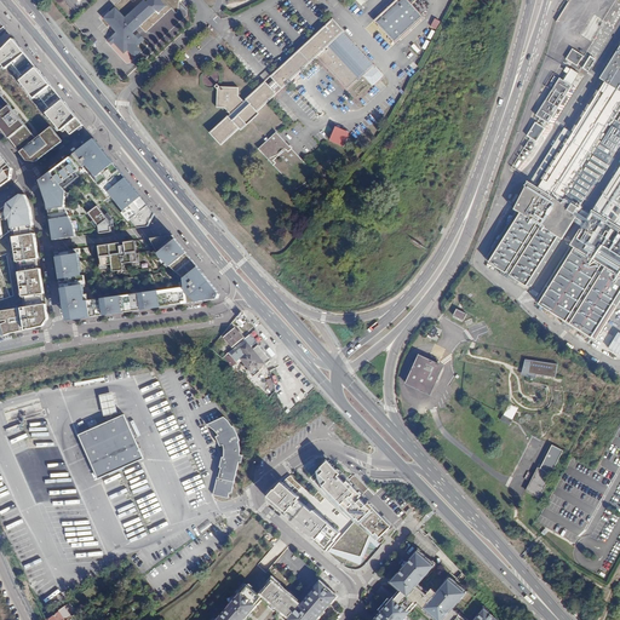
[(95,0),(69,21),(120,82),(191,23),(190,11),(179,0),(95,0)]
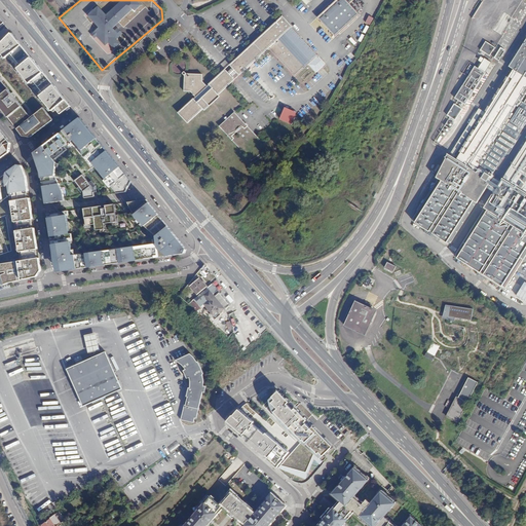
[(346,0),(334,0),(316,15),(334,36),(359,13),(346,0)]
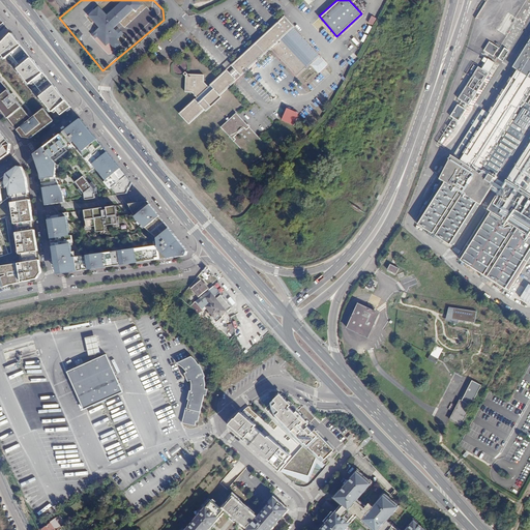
[(233,67),(229,70),(227,69),(225,69),(207,86),(203,80),(203,74),(185,72),(184,90),(192,90),(196,96),(178,112),(188,123),(235,80),(235,78),(233,76),(237,71),(240,75),(270,48),(296,76),(313,61),(286,32),(294,25),(285,15),(231,64),(233,67)]
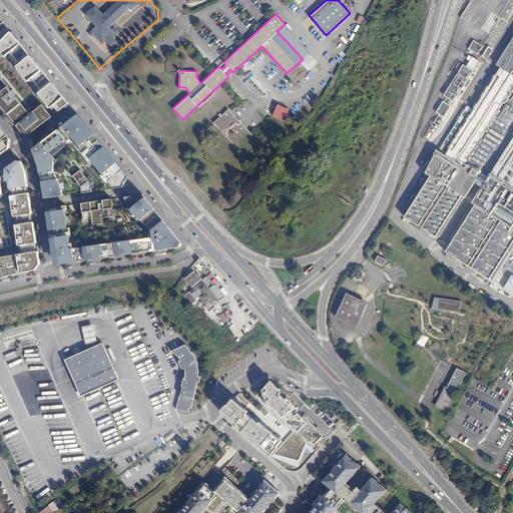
[(360,15),(357,22),(362,24),(365,17),(360,15)]
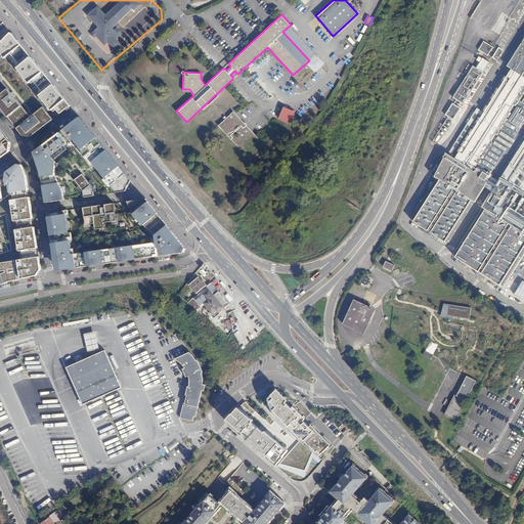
[(58,116),(72,105),(68,100),(55,86),(45,74),(33,59),(23,46),(12,35),(10,37),(0,45),(0,52),(6,59),(8,57),(19,71),(17,73),(29,86),(32,84),(42,96),(40,98),(52,113),(54,112),(58,116)]
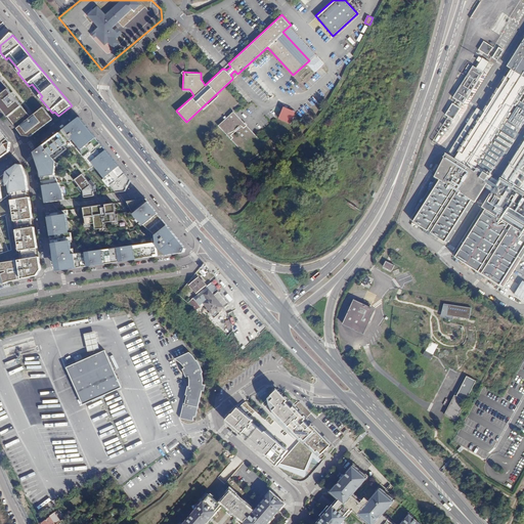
[(479,50),(488,56),(493,47),(484,41),(479,50)]
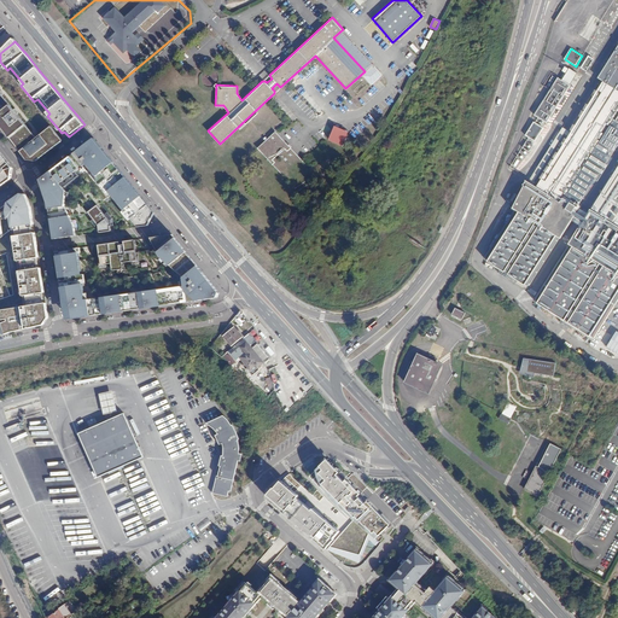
[(606,82),(542,185),(565,199),(617,114),(617,51),(601,79),(606,82)]
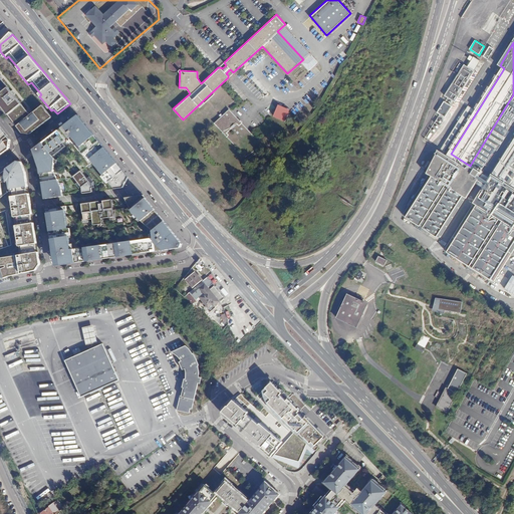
[(489,46),(483,57),(488,59),(494,49),(489,46)]
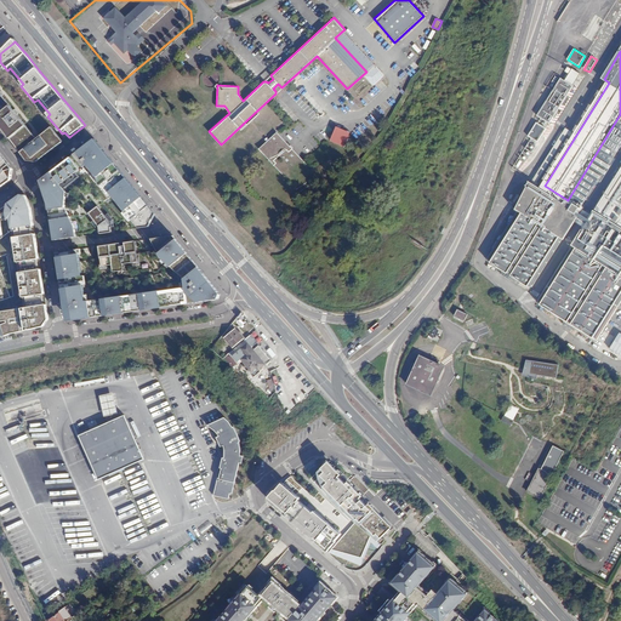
[(408,70),(414,77),(419,72),(412,66),(408,70)]
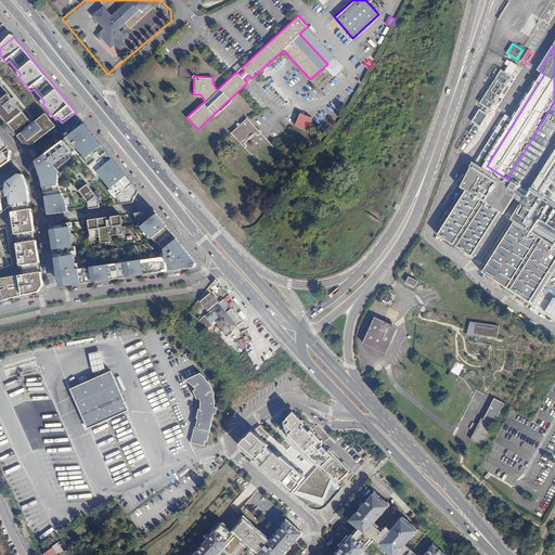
[(491,115),(517,65),(511,62),(505,72),(500,69),(481,104),(481,105),(473,123),(474,124),(460,151),(465,154),(487,113),(491,115)]
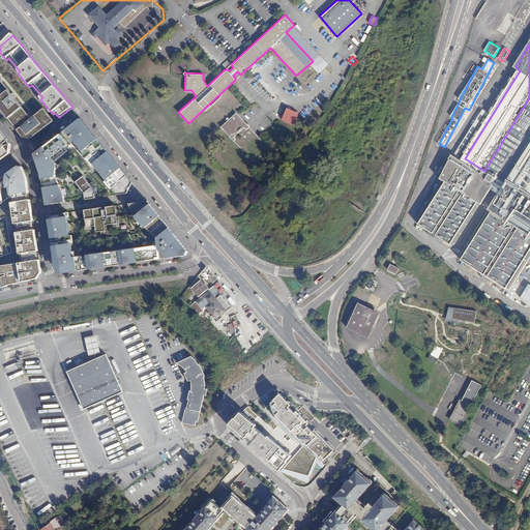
[(324,62),(318,68),(321,71),(327,65),(324,62)]
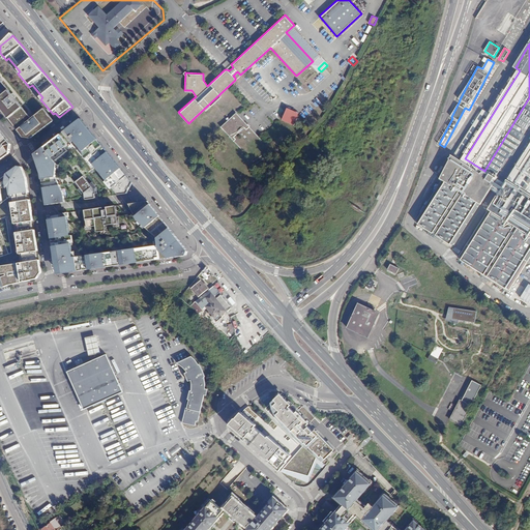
[(466,72),(470,76),(477,65),(473,63),(466,72)]
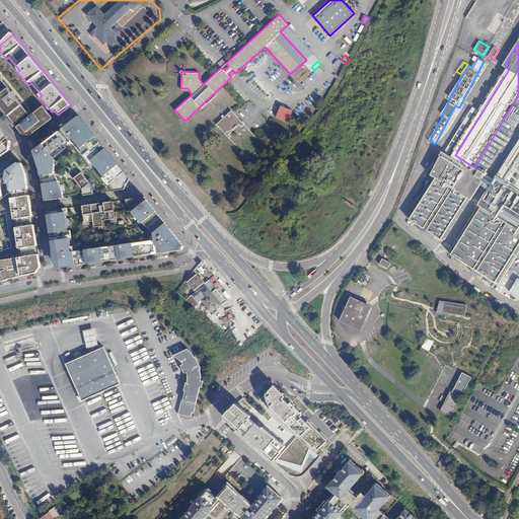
[(52,119),(44,108),(30,118),(21,105),(8,89),(0,79),(0,107),(7,117),(17,129),(22,135),(29,136),(52,119)]
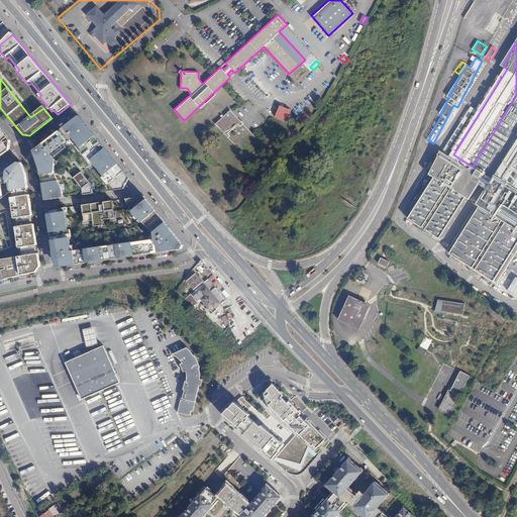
[(28,115),(31,113),(26,103),(22,104),(28,115)]
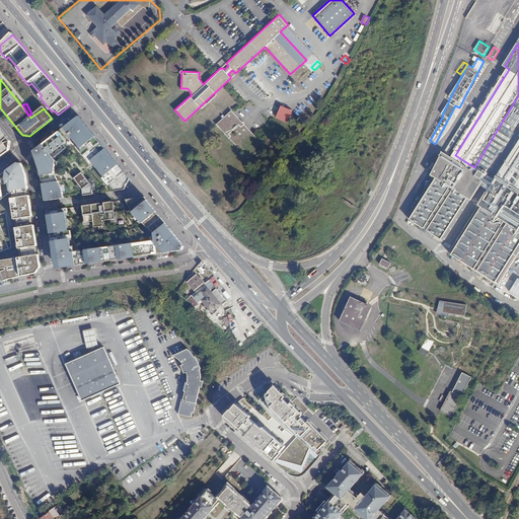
[(256,137),(231,109),(216,123),(241,150),(256,137)]
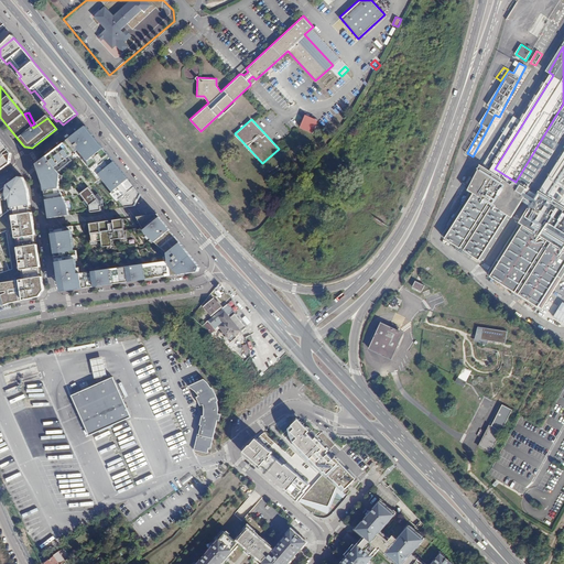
[(41,191),(45,219),(72,214),(68,199),(61,187),(65,179),(58,170),(83,153),(122,206),(139,204),(138,187),(87,123),(32,163),(41,191)]
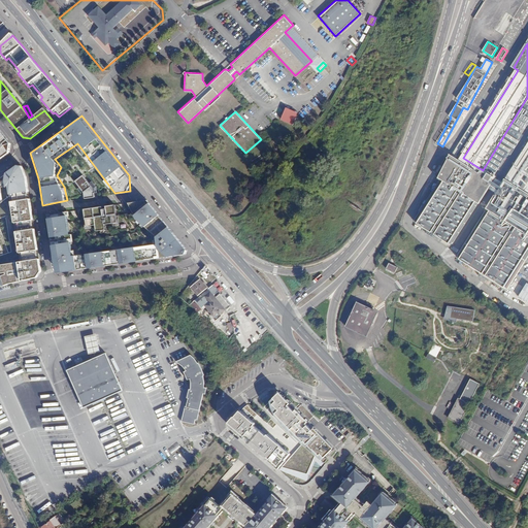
[(0,159),(10,152),(11,140),(0,126),(0,159)]
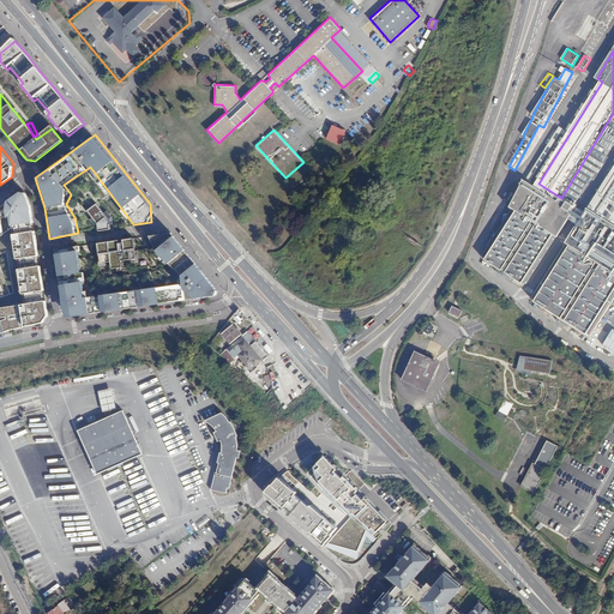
[(613,172),(591,209),(613,222),(613,172)]
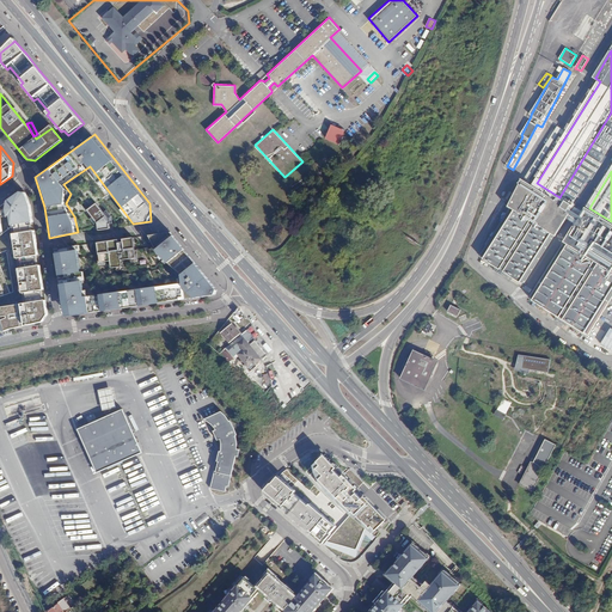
[(560,197),(537,183),(525,181),(510,207),(518,212),(487,259),(522,283),(527,283),(558,236),(576,207),(560,197)]
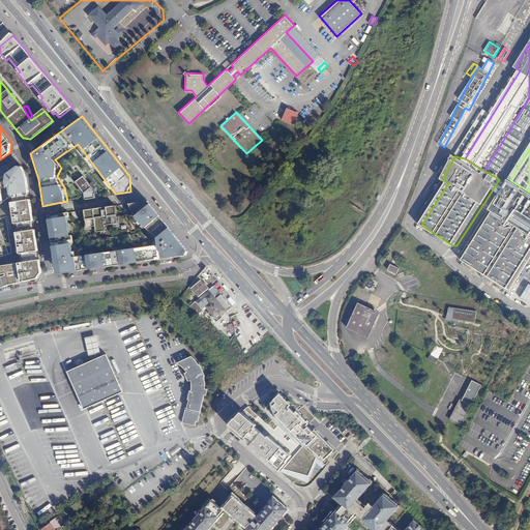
[(39,282),(42,277),(28,182),(23,170),(18,169),(0,180),(0,289),(0,290),(39,282)]
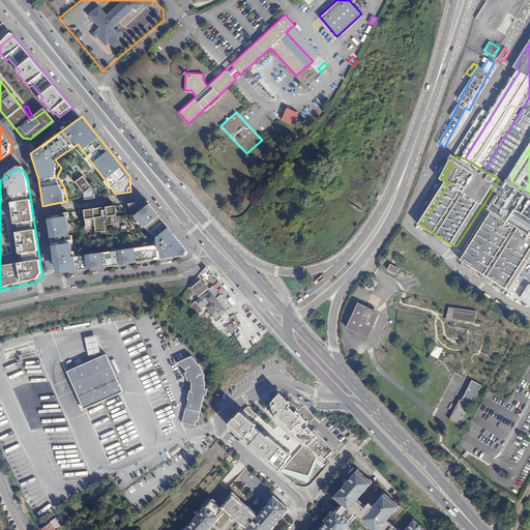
[(86,201),(94,199),(93,190),(84,179),(77,185),(84,196),(86,201)]
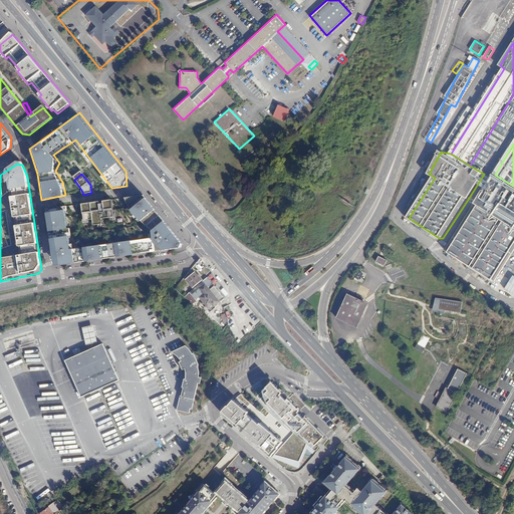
[(513,186),(495,175),(447,251),(497,282),(513,255),(513,186)]
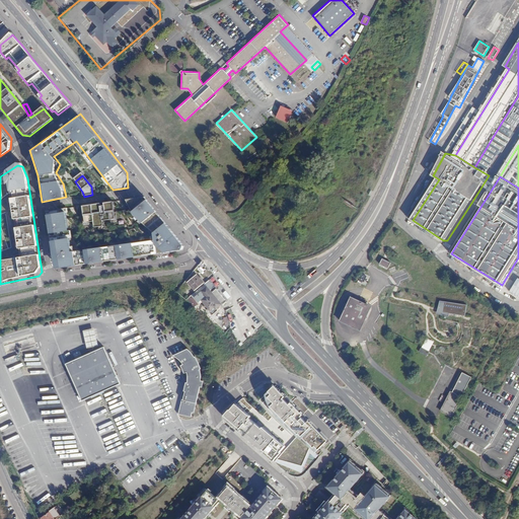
[(184,246),(145,198),(124,202),(135,220),(156,238),(74,250),(67,210),(47,213),(57,272),(183,252),(184,246)]
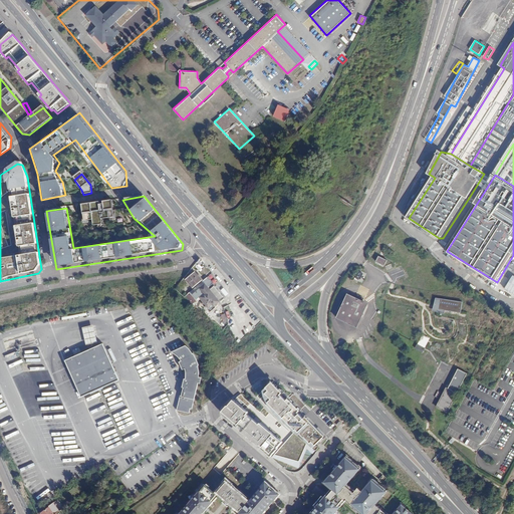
[(112,200),(81,205),(84,224),(93,222),(94,229),(103,227),(102,221),(115,219),(112,200)]
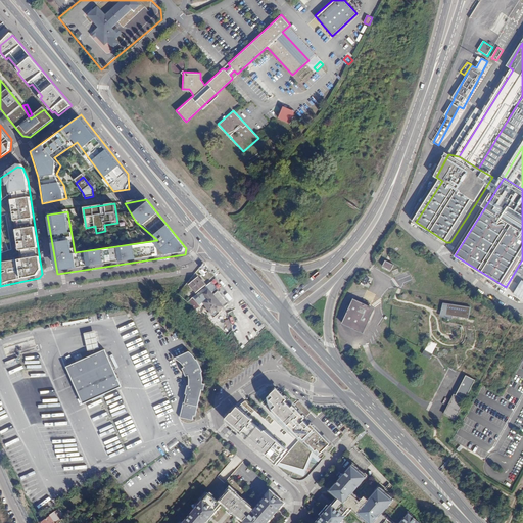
[(387,262),(385,267),(393,271),(395,266),(387,262)]
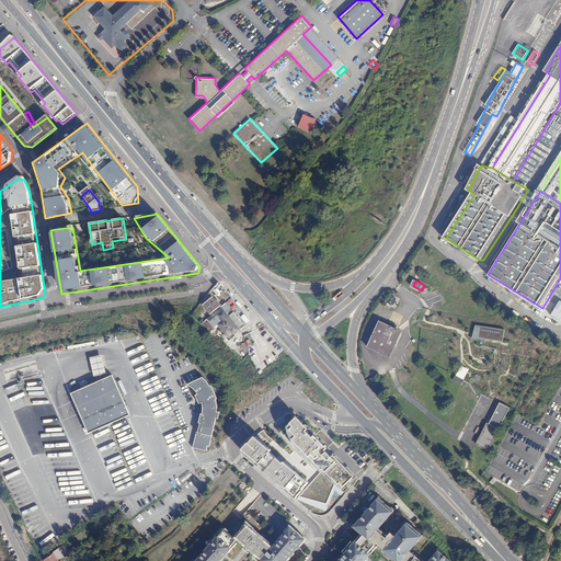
[(213,296),(203,304),(210,312),(220,305),(213,296)]
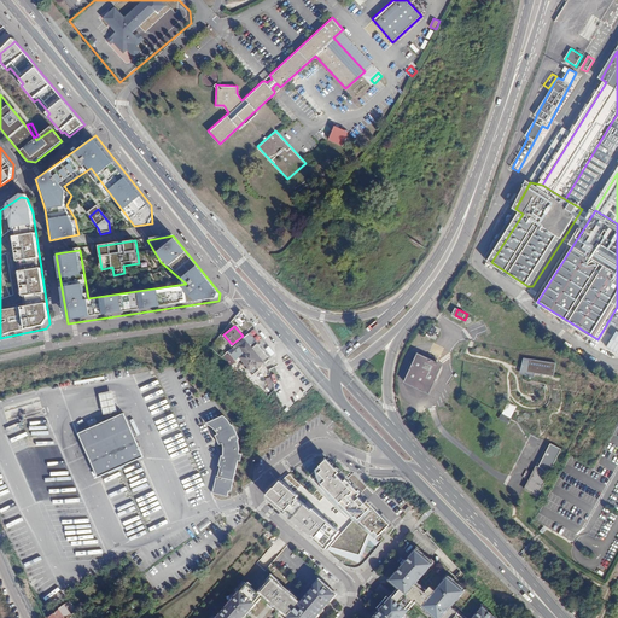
[(617,332),(617,331),(607,348),(617,354),(617,332)]
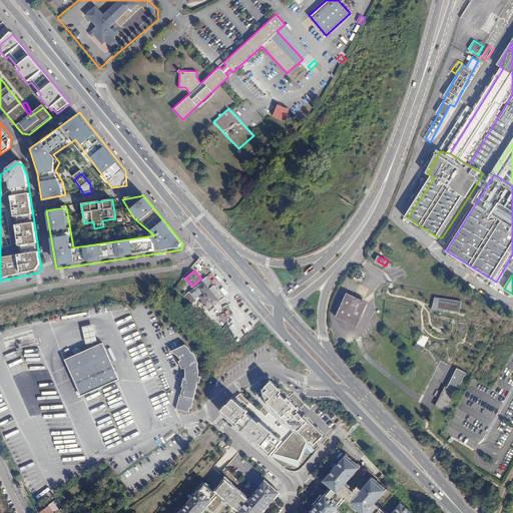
[(192,294),(196,299),(200,296),(206,304),(204,305),(209,311),(215,307),(213,305),(223,298),(213,286),(209,289),(202,280),(198,283),(201,286),(192,294)]
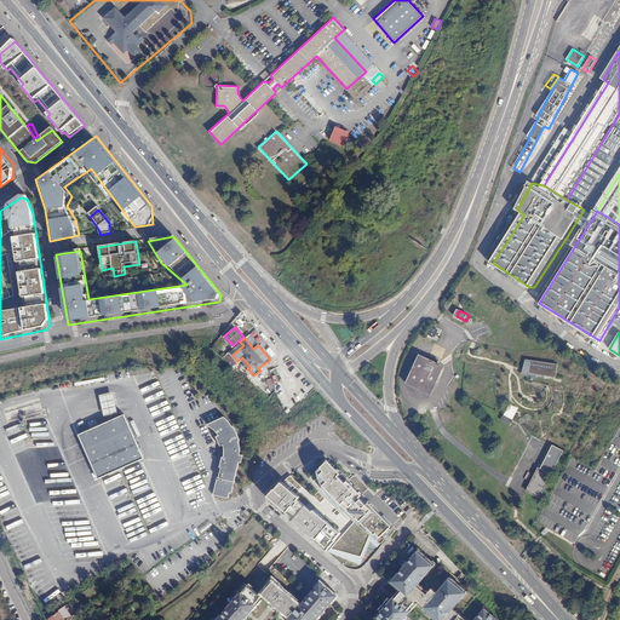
[(446,367),(423,356),(408,384),(434,396),(446,367)]
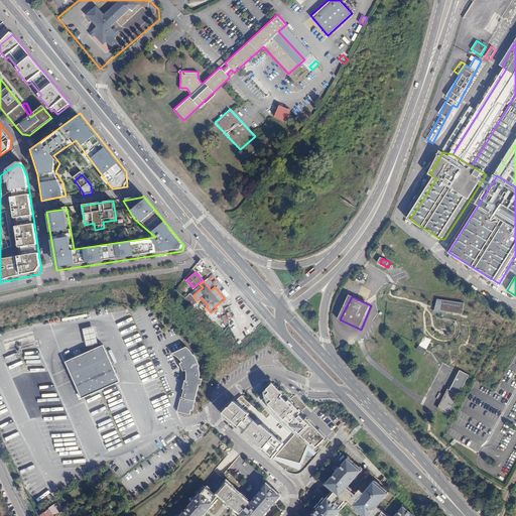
[(464,304),(437,300),(434,313),(445,315),(446,312),(463,315),(464,304)]
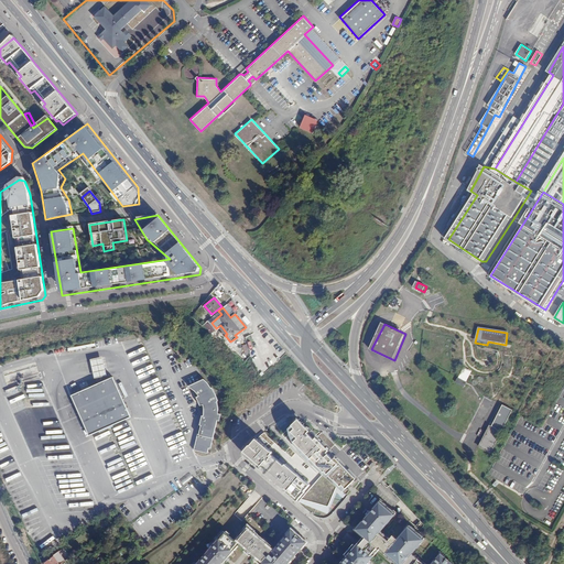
[(161,390),(143,343),(132,346),(132,347),(129,348),(128,345),(127,345),(145,396),(161,390)]
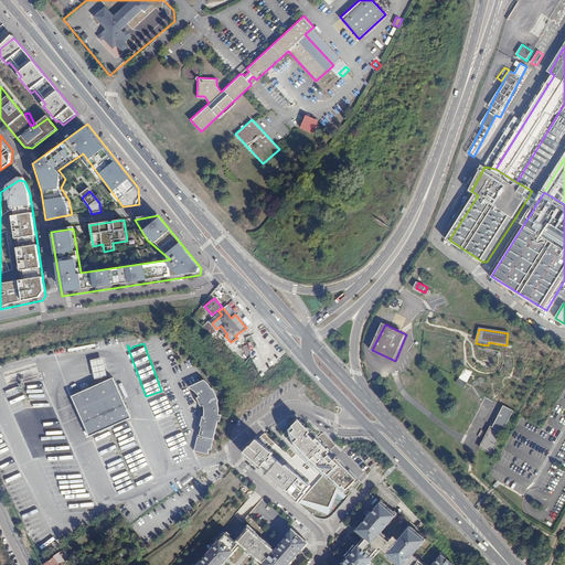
[(106,374),(103,358),(92,361),(95,377),(106,374)]
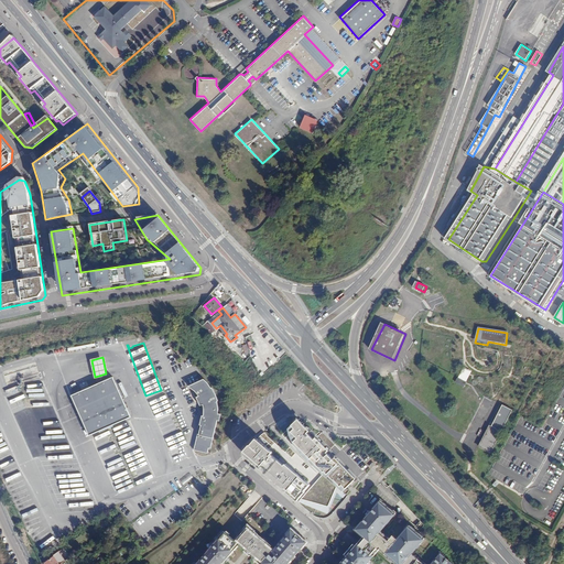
[(114,377),(72,397),(89,436),(131,418),(114,377)]
